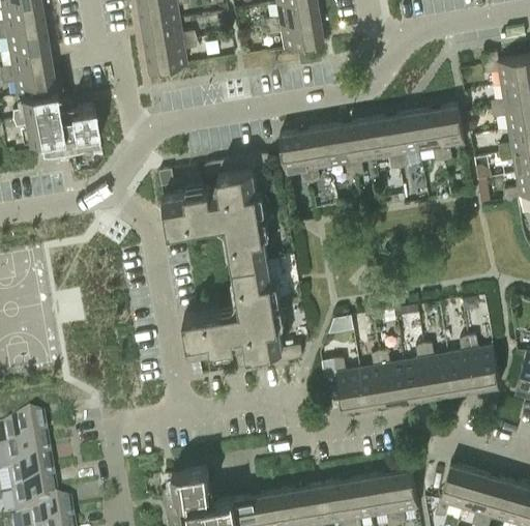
[(188,3),(187,0),(155,0),(136,3),(139,26),(178,19),(176,5),(188,3)]
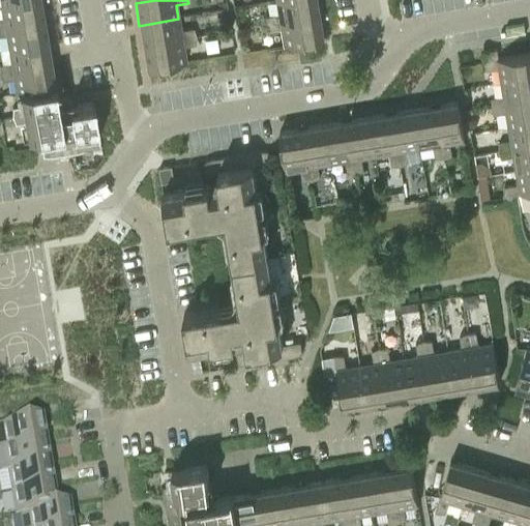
[(265,19),(265,27),(318,19),(315,0),(291,0),(275,3),(277,17),(265,19)]
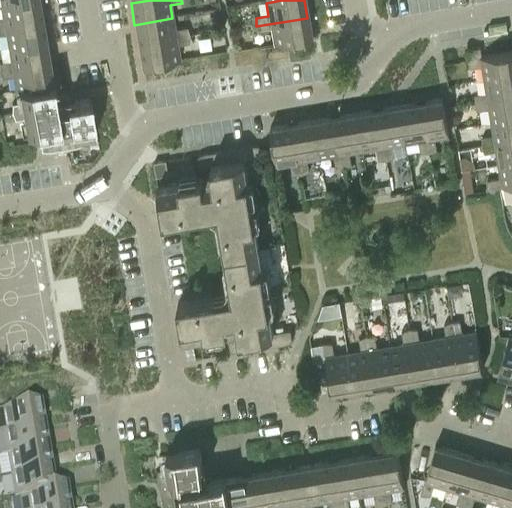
[(0,21),(0,29),(42,22),(38,1),(1,8),(3,21),(0,21)]
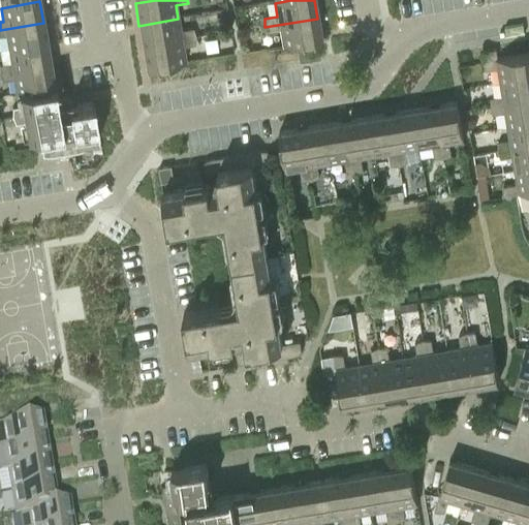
[(143,48),(195,38),(192,31),(180,33),(178,19),(138,26),(143,48)]
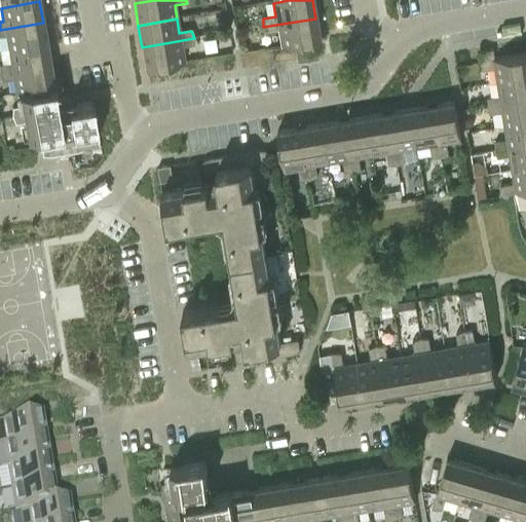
[(315,19),(263,27),(266,35),(278,33),(280,47),(320,41),(315,19)]
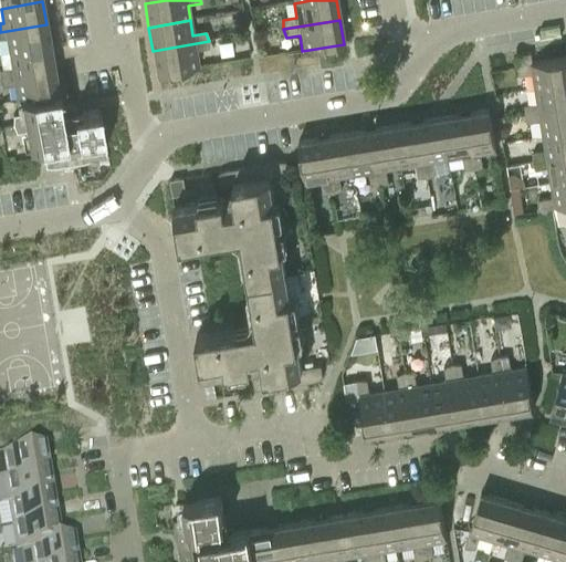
[(0,41),(7,41),(9,55),(51,49),(46,24),(0,32),(0,41)]
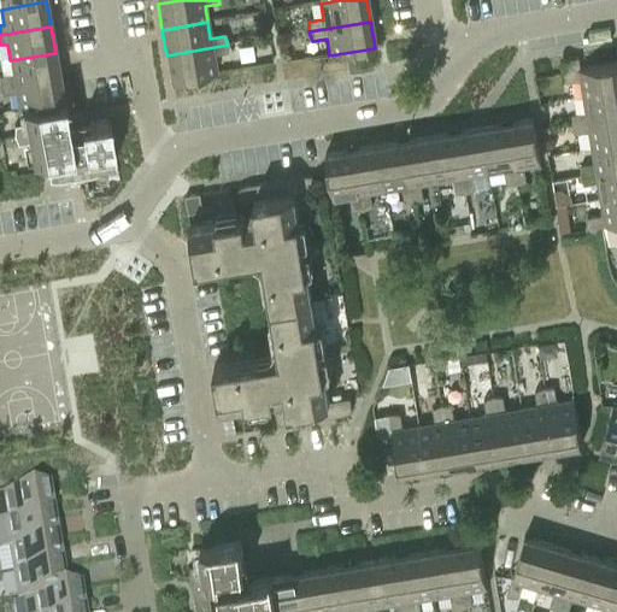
[(228,45),(166,56),(171,82),(216,75),(213,58),(228,56),(228,45)]
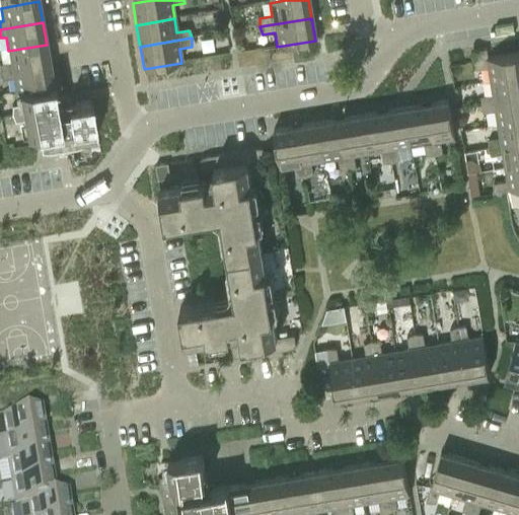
[(0,74),(50,66),(47,45),(8,51),(10,65),(0,66),(0,74)]
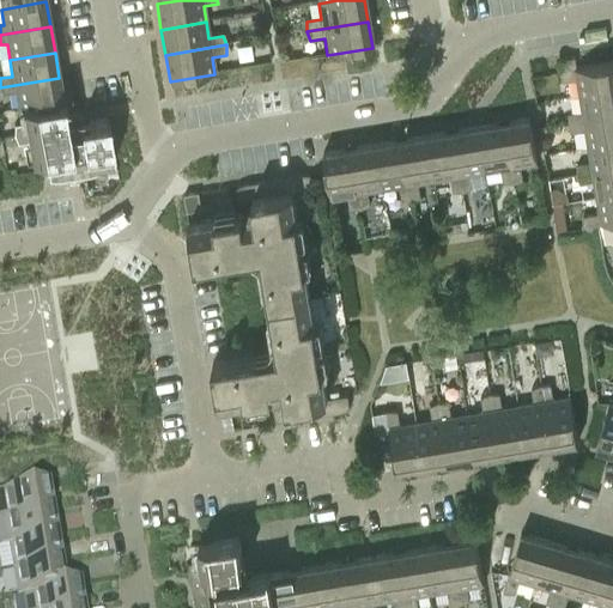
[(345,74),(371,71),(369,56),(343,60),(345,74)]
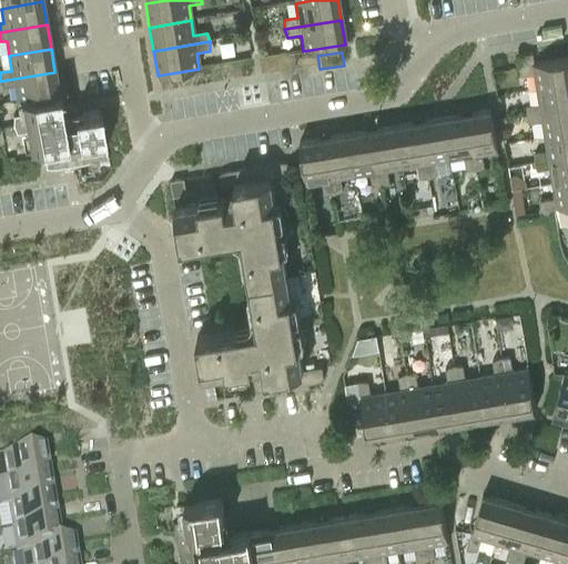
[(534,68),(533,67),(531,57),(518,59),(518,70),(534,68)]
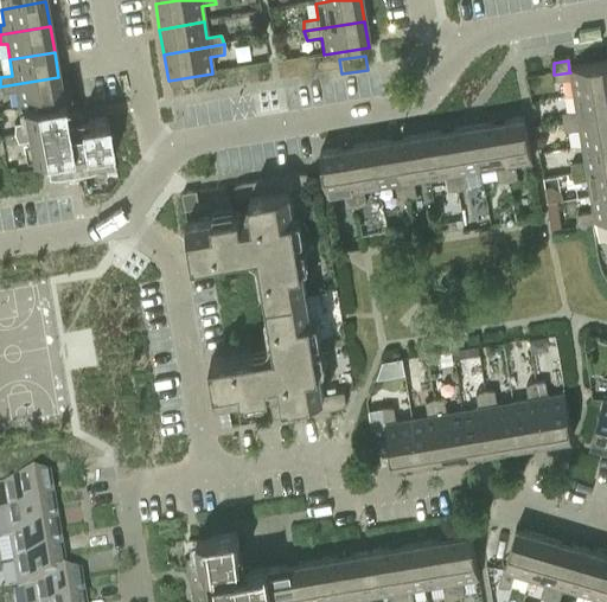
[(572,82),(574,98),(606,91),(606,64),(569,71),(570,72),(554,75),(557,84),(572,82)]
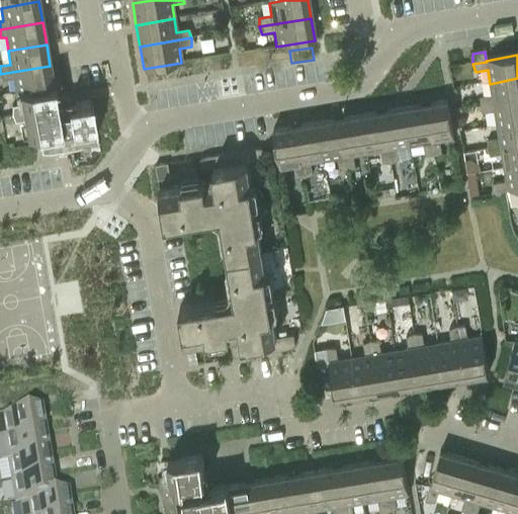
[(15,95),(20,94),(19,93),(54,87),(50,66),(0,74),(0,79),(1,82),(13,80),(15,95)]
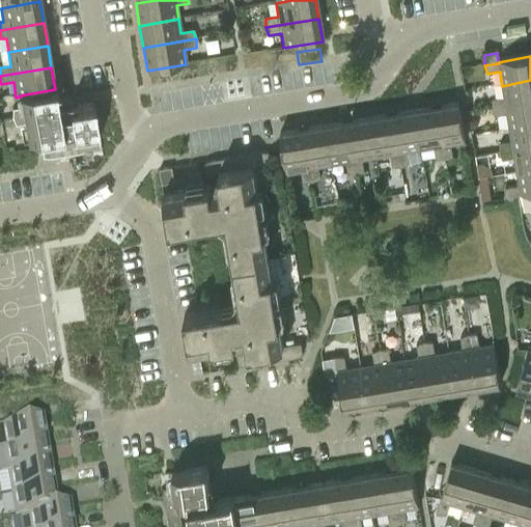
[(493,102),(492,110),(530,103),(530,80),(502,86),(504,100),(493,102)]
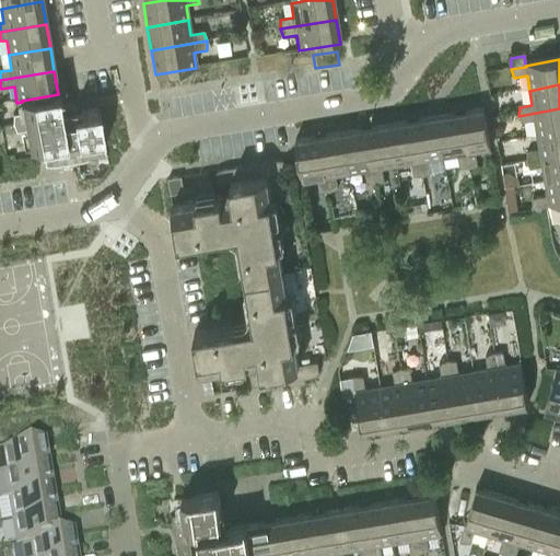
[(61,117),(58,94),(21,101),(22,102),(24,116),(13,117),(12,126),(15,135),(26,132),(30,149),(65,142),(67,153),(43,157),(45,169),(54,169),(82,164),(90,161),(88,150),(104,147),(98,111),(61,117)]
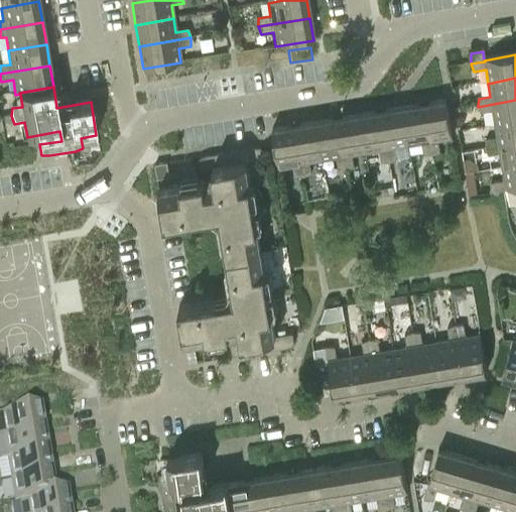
[(515,122),(515,100),(478,107),(481,114),(493,112),(495,126),(515,122)]
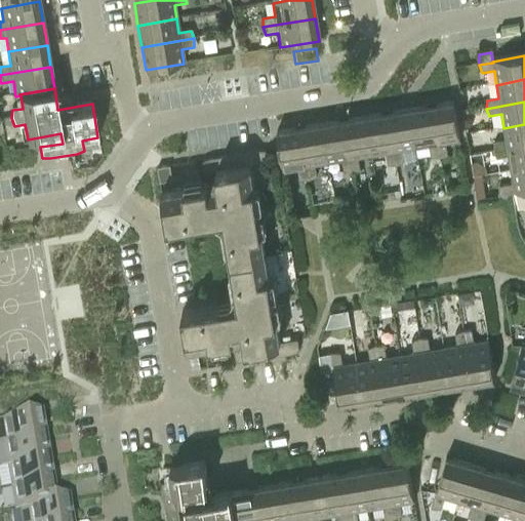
[(453,104),(431,108),(440,160),(447,157),(445,145),(460,143),(453,104)]
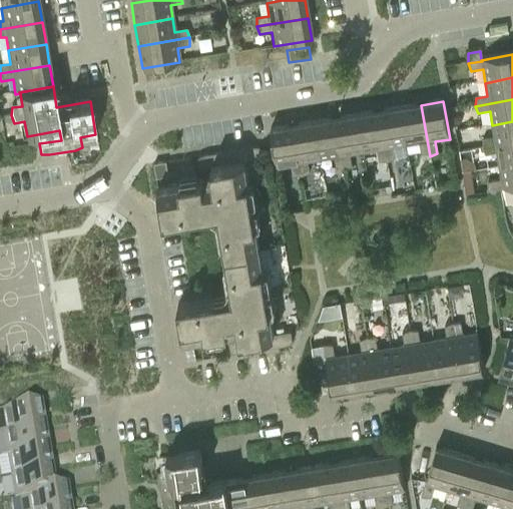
[(421,105),(400,108),(406,146),(420,144),(422,156),(430,156),(421,105)]
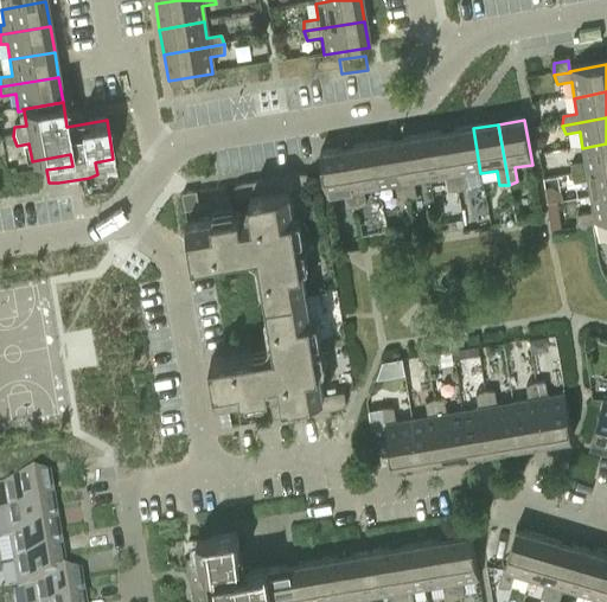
[(473,128),(447,133),(458,193),(466,190),(464,175),(480,173),(473,128)]
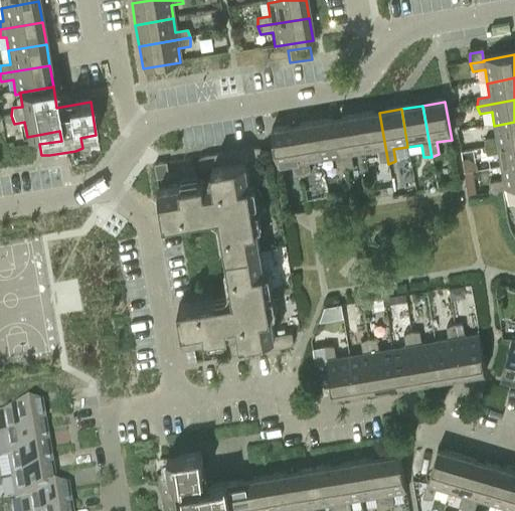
[(379,113),(358,117),(365,154),(378,152),(380,164),(388,164),(379,113)]
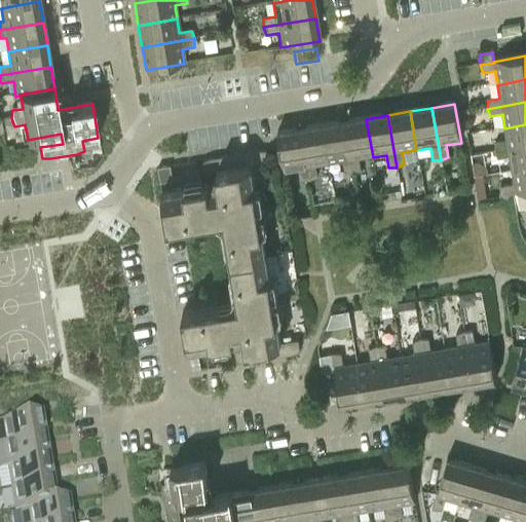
[(359,159),(373,157),(366,119),(344,122),(352,175),(361,172),(359,159)]
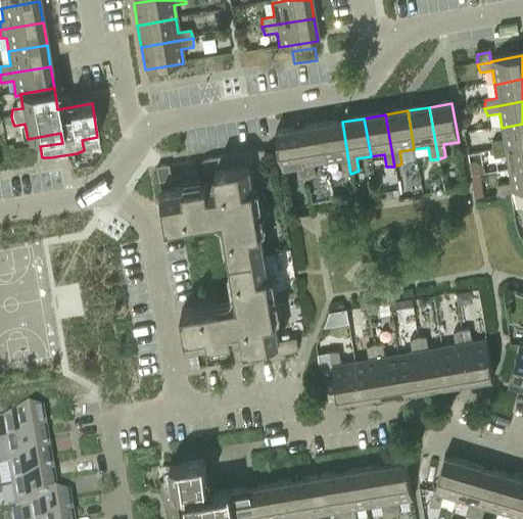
[(343,174),(350,174),(342,122),(321,126),(327,163),(341,161),(343,174)]
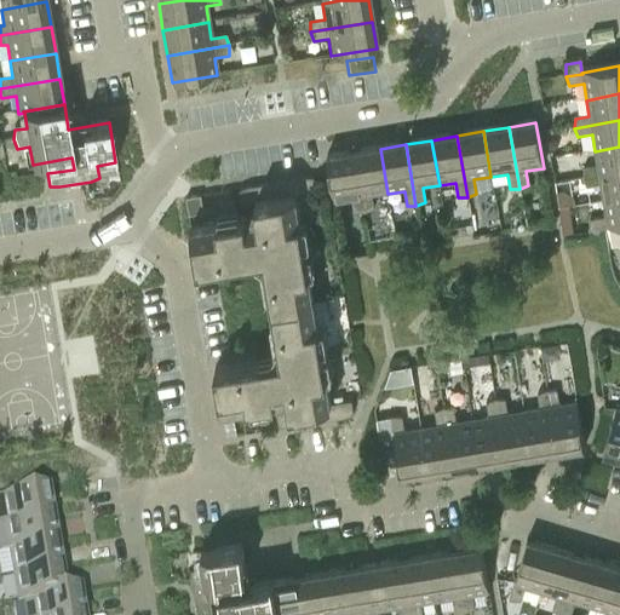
[(619,173),(619,147),(595,151),(598,168),(584,171),(583,180),(619,173)]
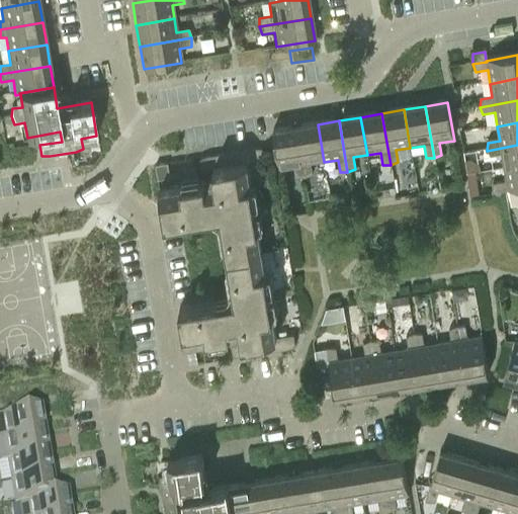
[(310,164),(324,162),(318,124),(295,127),(305,179),(312,176),(310,164)]
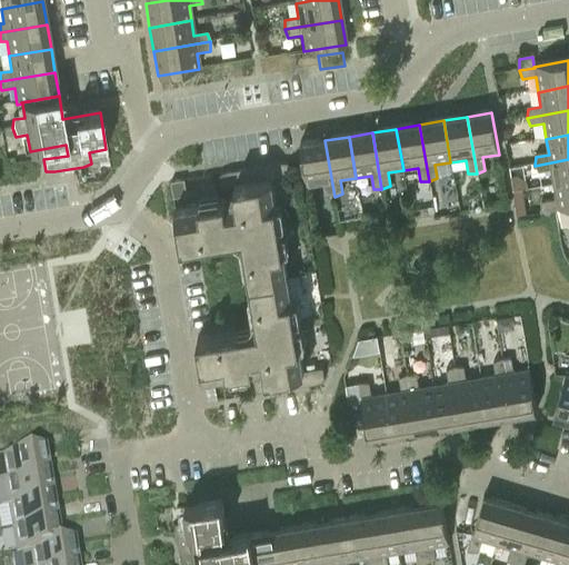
[(326,197),(335,197),(325,140),(300,145),(307,186),(323,184),(326,197)]
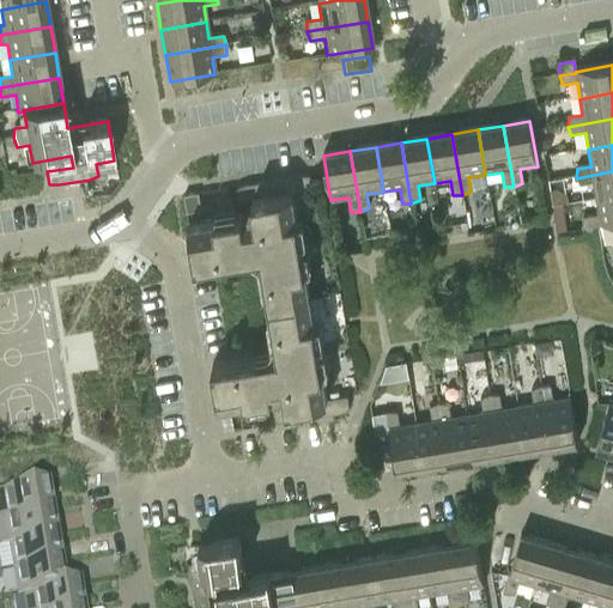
[(612,198),(612,171),(576,178),(580,187),(594,184),(596,201),(612,198)]
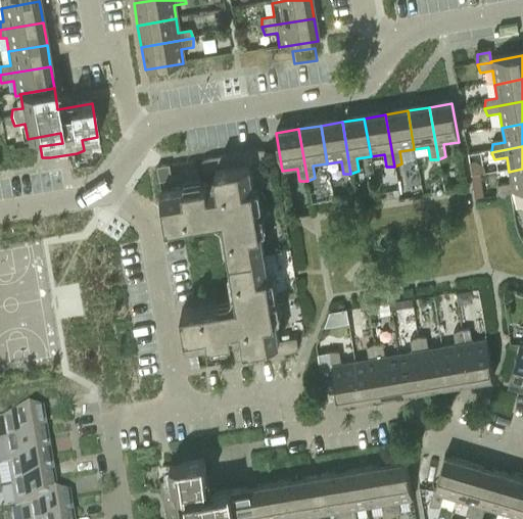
[(230,261),(265,254),(249,167),(267,163),(265,152),(257,152),(209,160),(201,163),(203,175),(215,173),(217,184),(160,193),(167,228),(223,218),(230,261)]
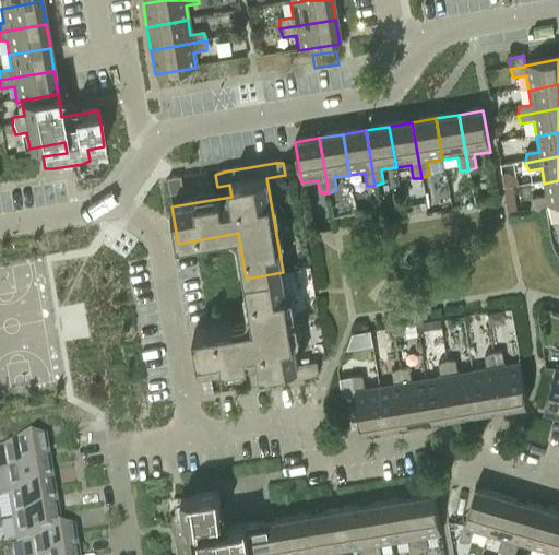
[(170,197),(183,195),(181,178),(167,181),(170,197)]
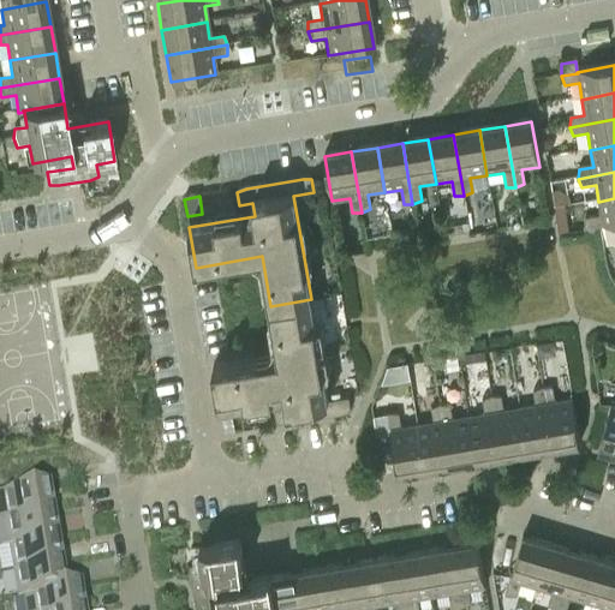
[(614,198),(598,202),(602,219),(586,221),(584,232),(607,228),(614,226),(614,198)]
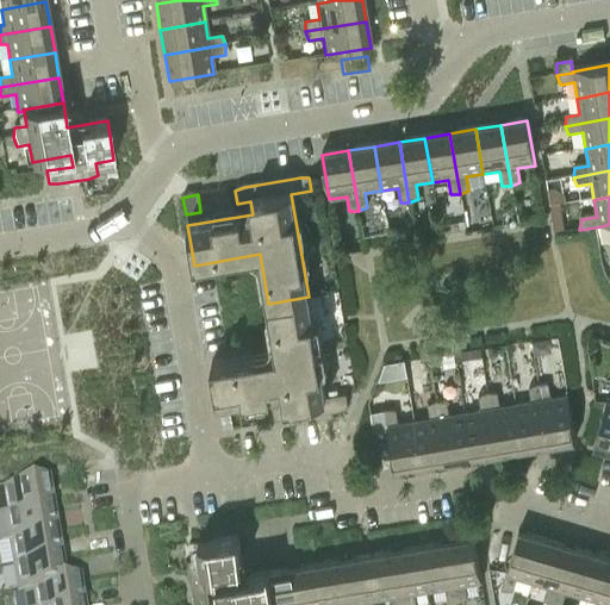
[(325,400),(309,297),(268,304),(277,354),(211,365),(218,405),(284,394),(285,407),(272,409),(274,422),(284,424),(340,415),(348,410),(346,397),(325,400)]
